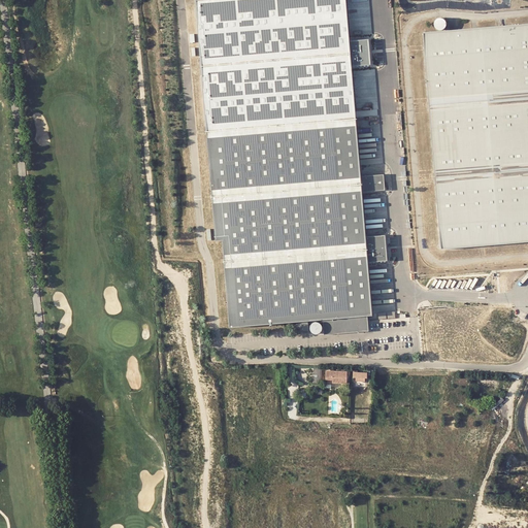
[(202,0),(197,1),(217,240),(223,239),(230,327),(296,321),(308,321),(323,319),(368,315),(373,315),(368,262),(365,236),(362,192),(361,176),(351,66),(349,41),(345,0),(202,0)]
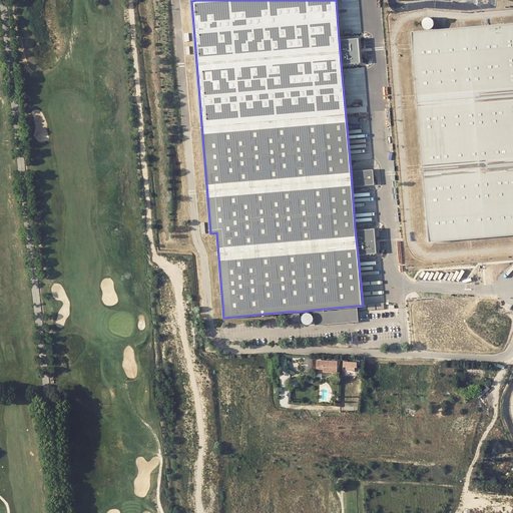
[(424,29),(426,29),(428,29),(430,29),(431,28),(433,27),(434,25),(434,23),(433,21),(432,19),(430,18),(428,17),(426,17),(424,18),(423,19),(422,21),(421,23),(422,25),(423,27),(424,29)]
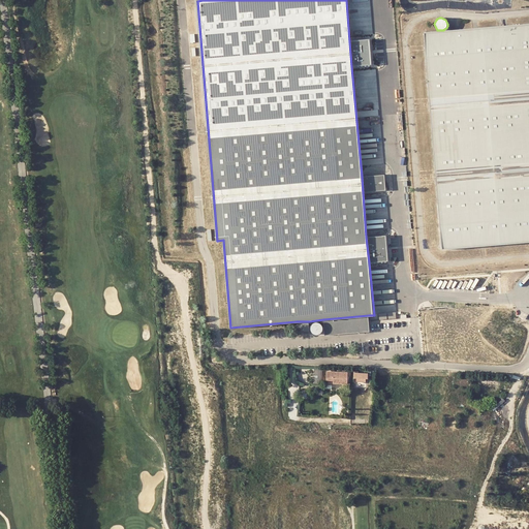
[(436,32),(424,33),(436,172),(442,250),(480,247),(485,247),(528,243),(528,23),(508,26),(497,27),(480,28),(472,29),(459,30),(436,32)]
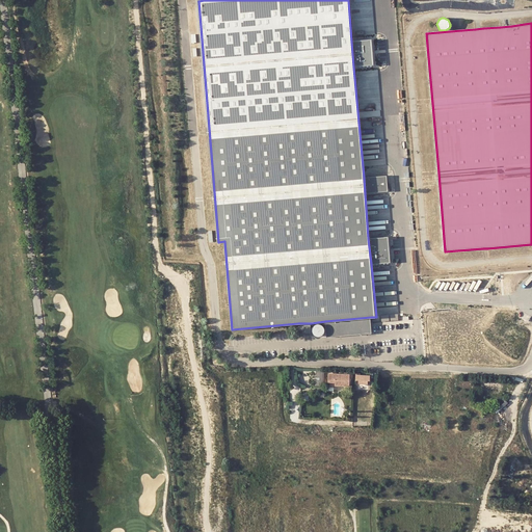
[(351,42),(353,67),(373,65),(371,40),(351,42)]
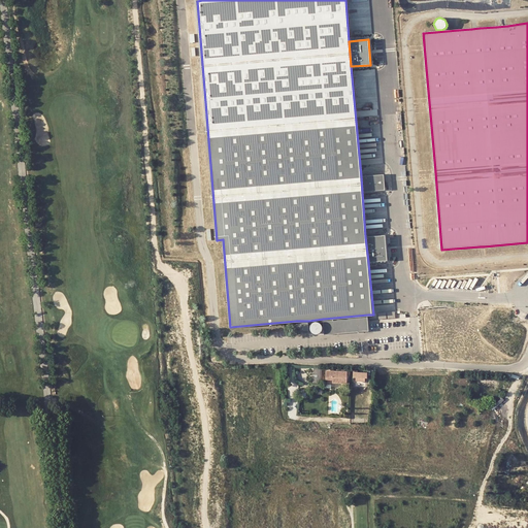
[(361,176),(362,192),(385,190),(384,174),(361,176)]
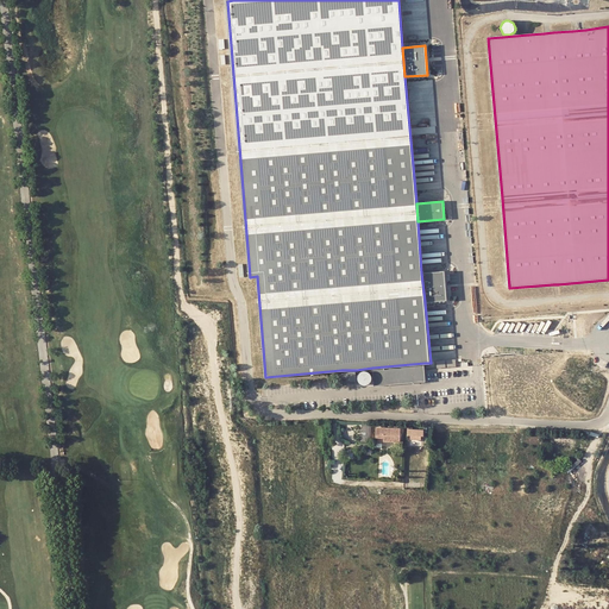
[(421,272),(425,302),(446,301),(445,271),(421,272)]
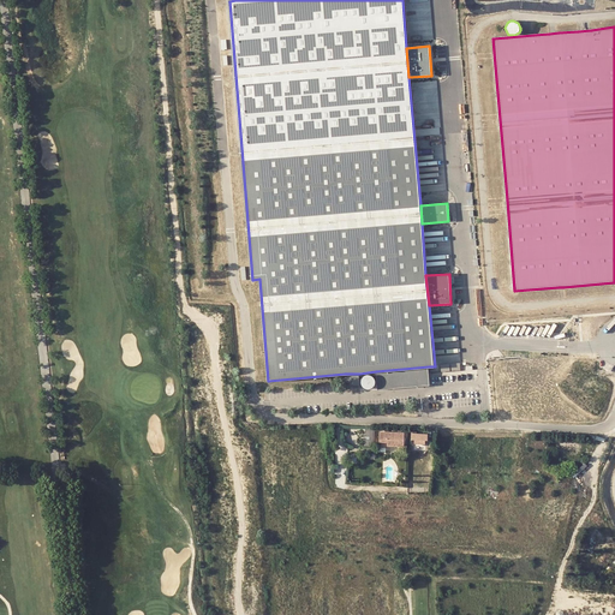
[(429,366),(376,371),(378,389),(430,384),(429,366)]
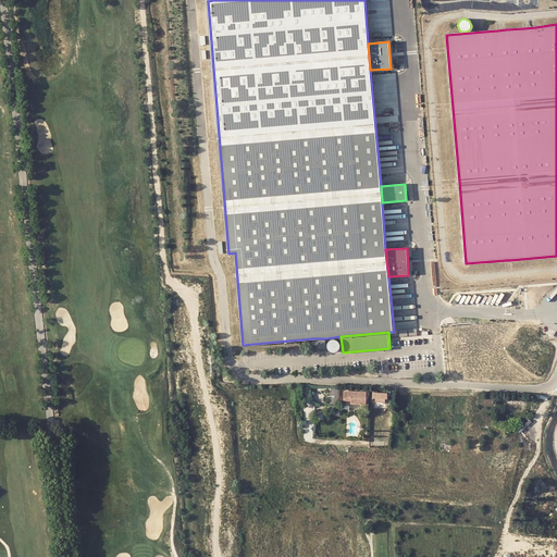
[(325,338),(312,338),(313,353),(326,351),(325,338)]
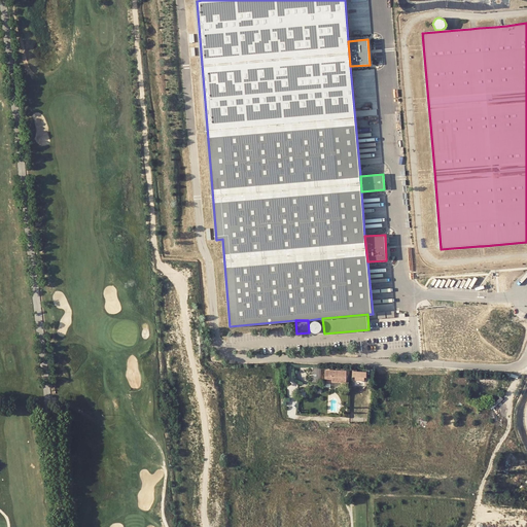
[(318,331),(320,330),(321,329),(322,327),(322,325),(321,323),(320,322),(319,320),(317,320),(315,320),(313,320),(312,321),(311,323),(310,325),(310,327),(311,329),(312,330),(314,331),(316,331),(318,331)]
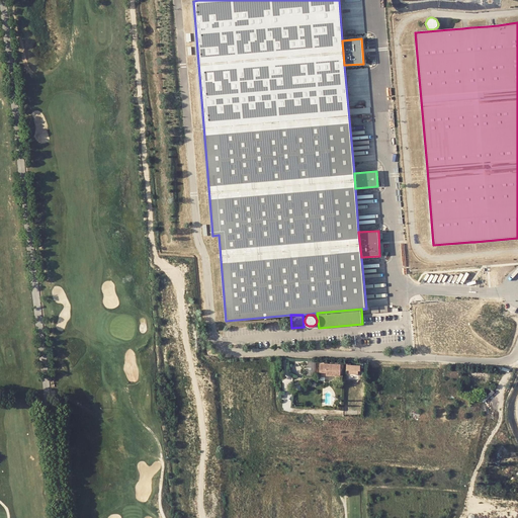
[(321,364),(321,374),(340,375),(341,364),(321,364)]
